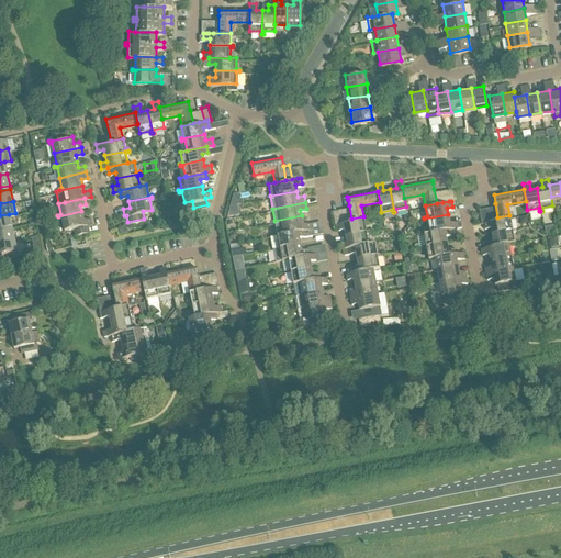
[(478,207),(479,210),(480,221),(483,221),(483,220),(486,220),(484,205),(478,207)]
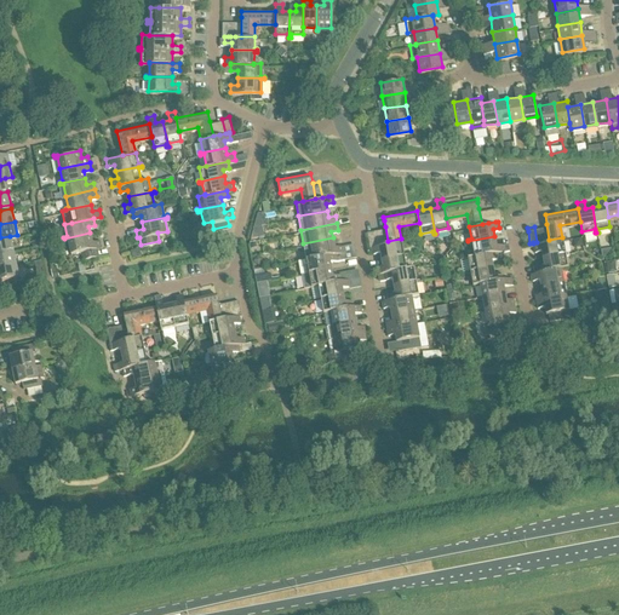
[(90,233),(64,239),(64,240),(68,240),(70,252),(81,249),(82,258),(98,254),(97,246),(99,245),(98,239),(91,240),(90,233)]
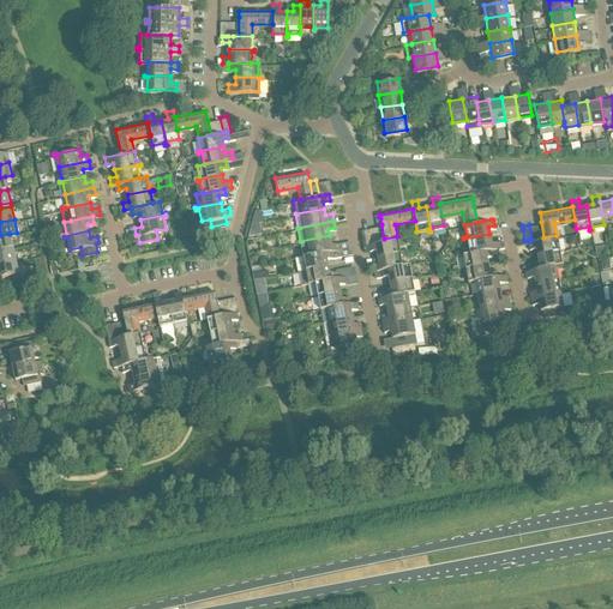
[(0,248),(12,246),(10,234),(0,235),(0,248)]
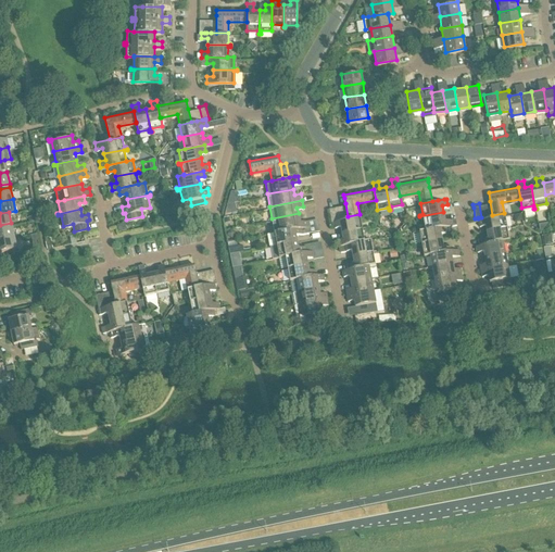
[(443,212),(419,216),(420,217),(423,216),(425,227),(445,224),(456,222),(455,216),(444,218),(443,212)]
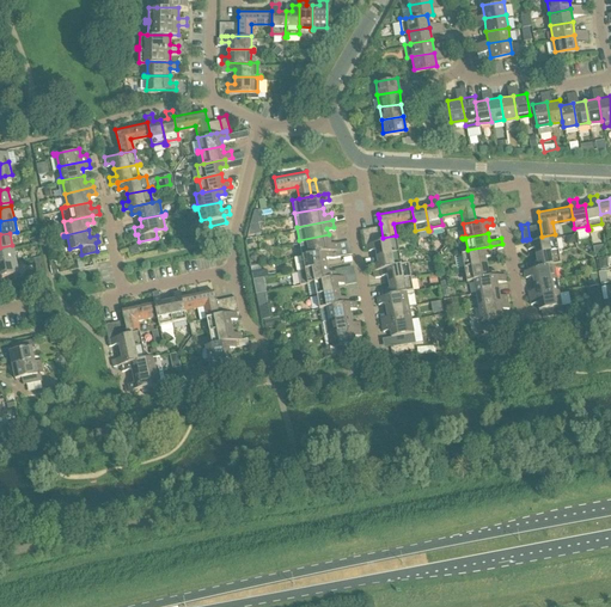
[(329,234),(299,240),(301,253),(330,249),(337,247),(336,240),(330,241),(329,234)]
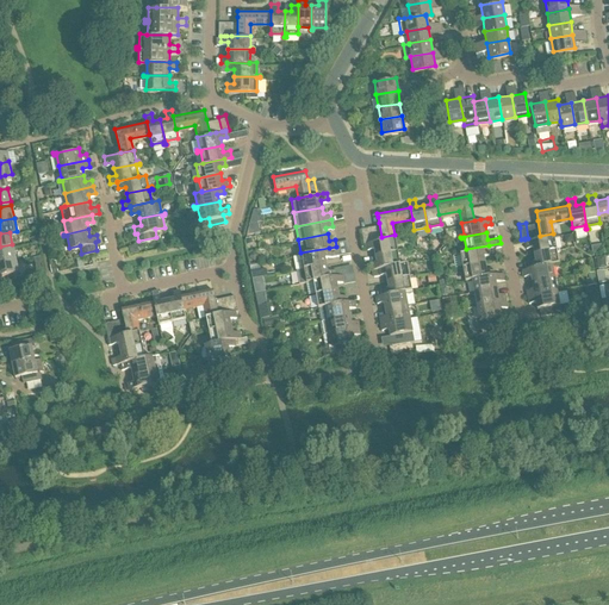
[(524,238),(524,239),(526,245),(532,244),(533,251),(559,247),(559,245),(555,245),(553,234),(534,237),(528,238),(524,238)]
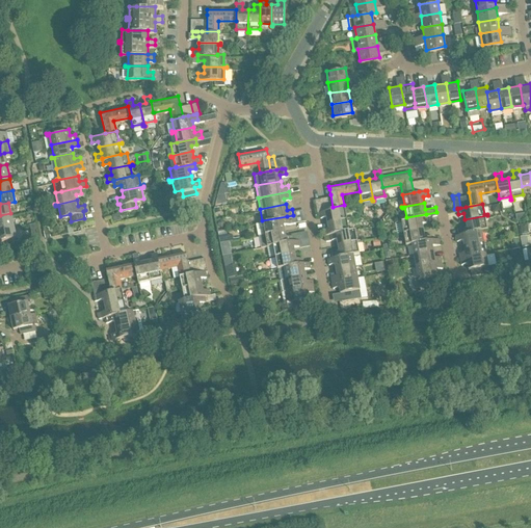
[(318,210),(319,215),(325,214),(326,220),(348,216),(348,215),(346,215),(344,205),(327,208),(322,209),(318,210)]
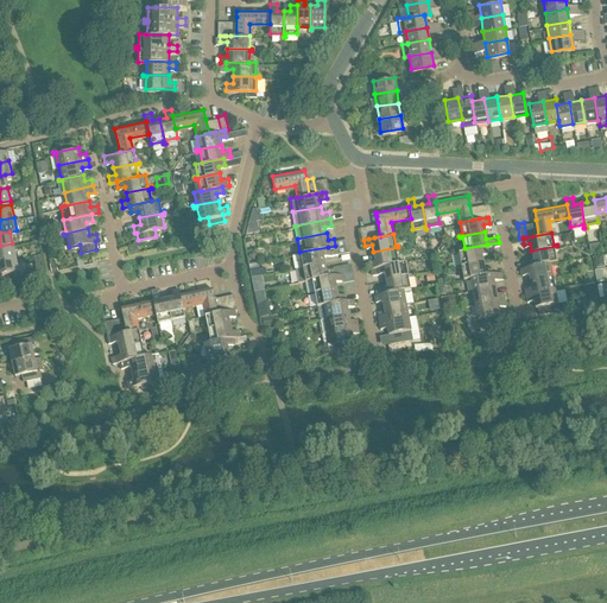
[(12,243),(0,246),(0,259),(16,256),(12,243)]
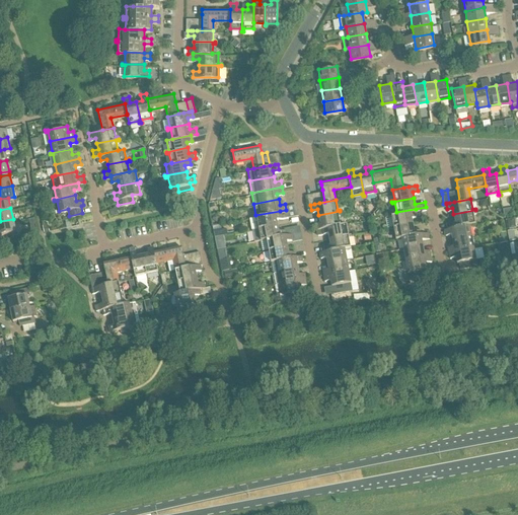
[(389,224),(390,225),(412,221),(411,216),(417,215),(416,209),(396,212),(390,213),(392,223),(389,224)]
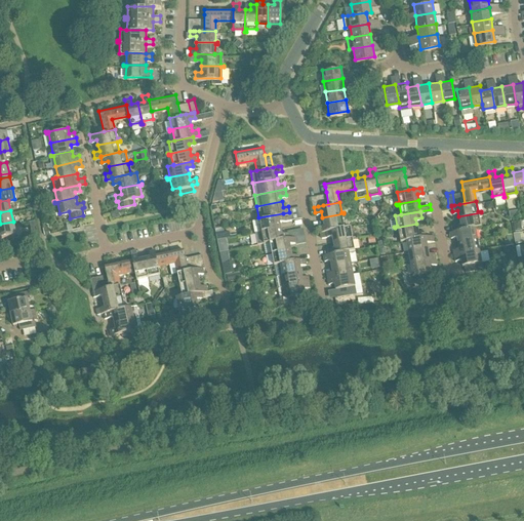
[(454,223),(455,229),(474,226),(480,225),(478,214),(481,213),(481,212),(458,216),(459,222),(454,223)]
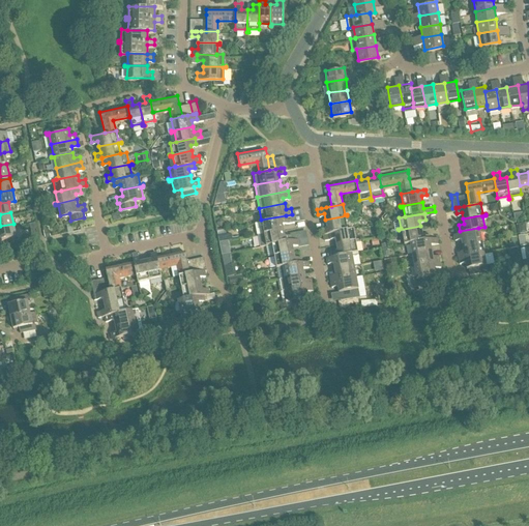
[(260,230),(260,232),(283,228),(282,222),(287,221),(286,215),(261,220),(263,230),(260,230)]
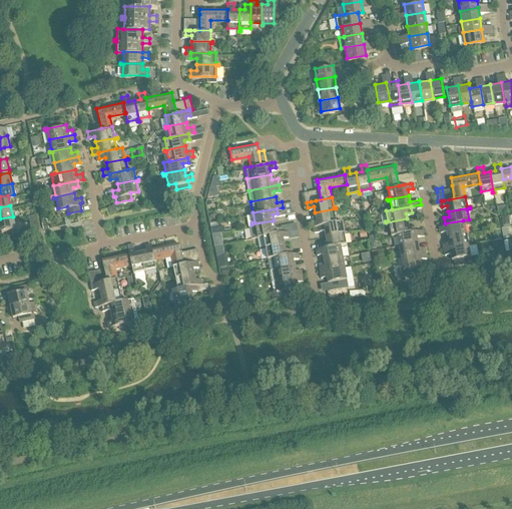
[(310,219),(311,224),(336,220),(334,210),(337,209),(336,208),(315,212),(316,218),(310,219)]
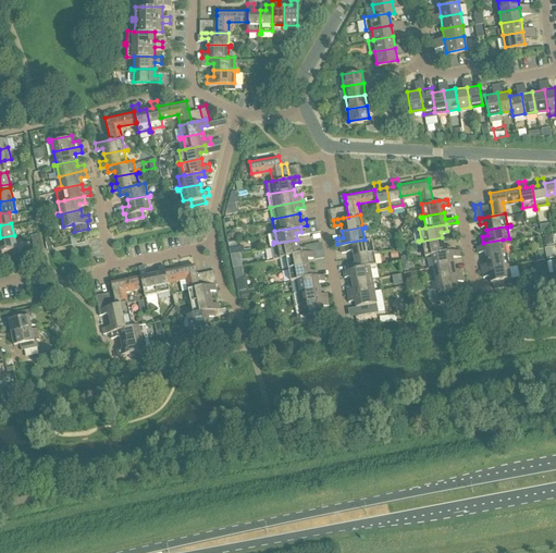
[(550,232),(542,233),(544,244),(552,242),(550,232)]
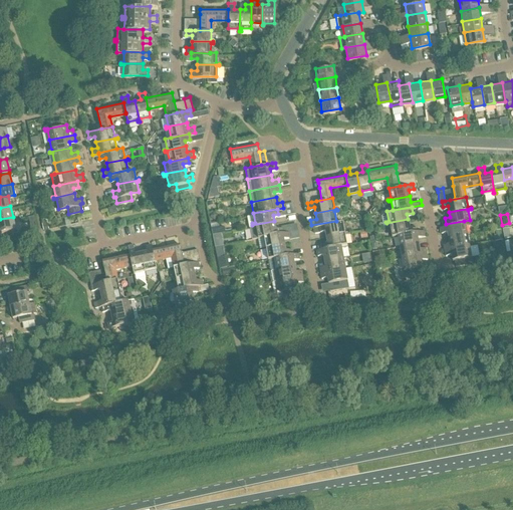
[(0,231),(15,228),(13,217),(0,219),(0,231)]
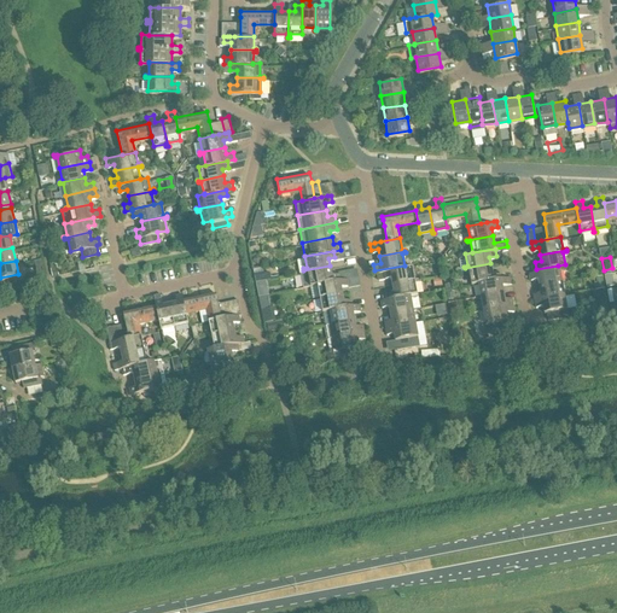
[(490,263),(465,268),(465,270),(467,269),(470,281),(477,280),(500,275),(499,269),(492,270),(490,263)]
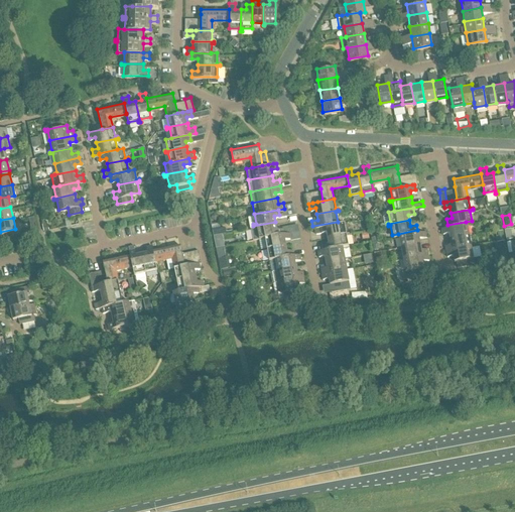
[(338,222),(312,226),(312,227),(313,226),(314,232),(326,230),(327,235),(348,231),(348,230),(346,231),(344,221),(338,222)]
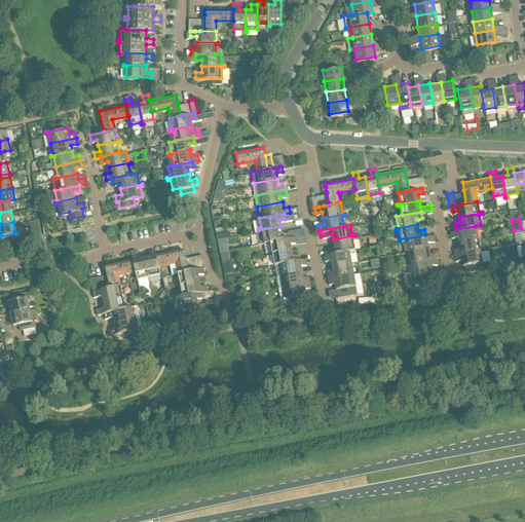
[(280,226),(258,230),(255,230),(257,243),(269,240),(269,239),(288,236),(287,230),(282,231),(280,226)]
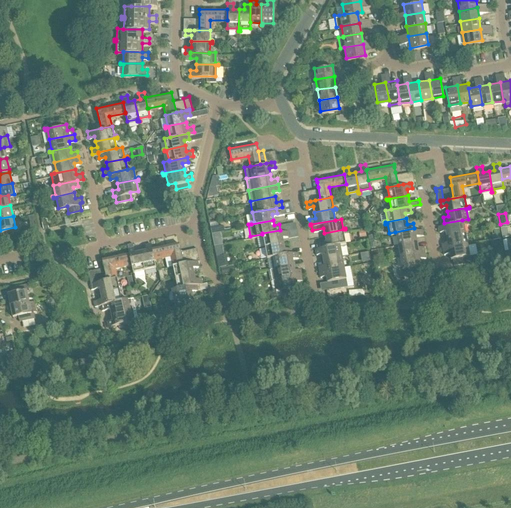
[(444,223),(438,224),(439,230),(445,229),(446,234),(467,230),(467,229),(464,230),(462,220),(444,223)]
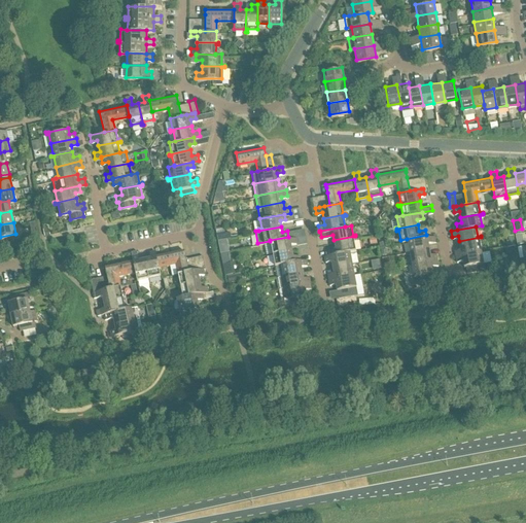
[(513,233),(507,234),(509,238),(505,239),(506,244),(515,243),(513,233)]
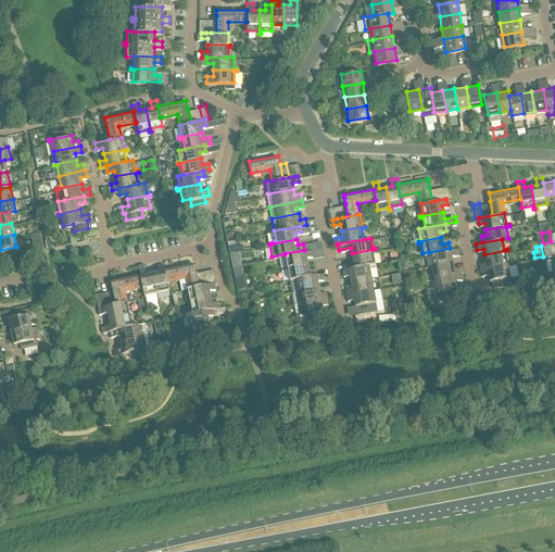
[(428,263),(429,265),(452,261),(451,254),(461,253),(459,247),(450,248),(429,252),(431,263),(428,263)]
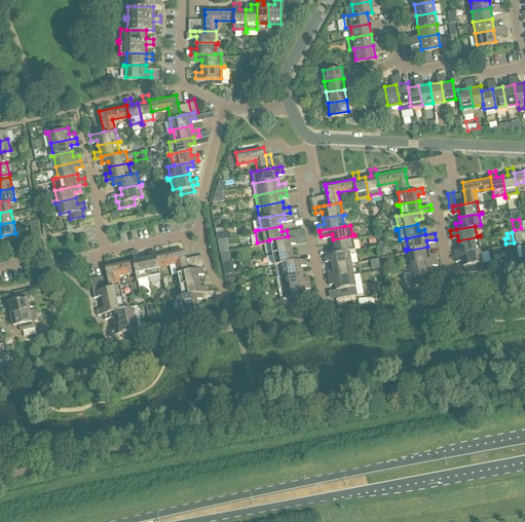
[(268,251),(268,252),(291,248),(290,241),(295,240),(294,234),(288,236),(269,239),(269,240),(271,250),(268,251)]
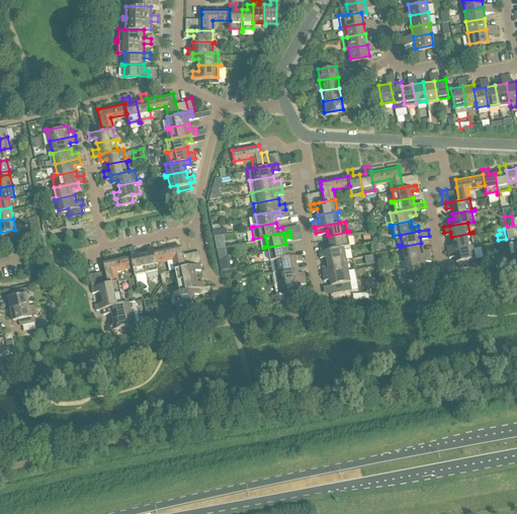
[(323,243),(324,248),(324,249),(343,245),(343,246),(349,244),(347,234),(350,234),(349,232),(328,236),(329,242),(323,243)]
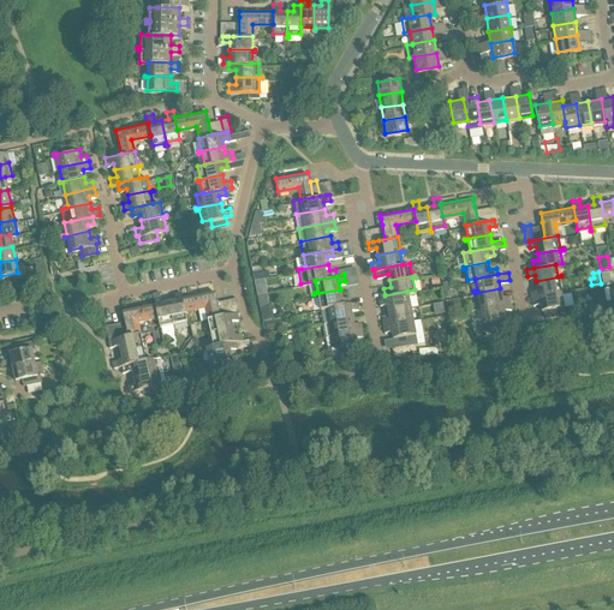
[(530,289),(531,297),(560,291),(559,279),(561,279),(561,276),(536,281),(537,288),(530,289)]
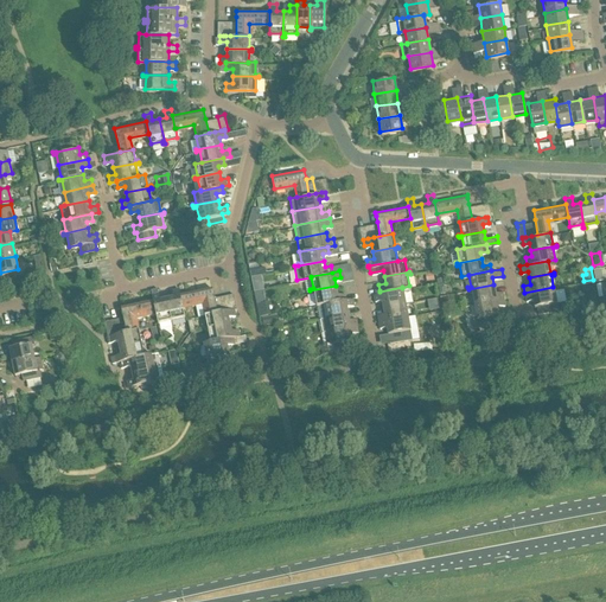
[(493,285),(469,289),(469,290),(471,289),(473,301),(503,296),(502,289),(495,290),(493,285)]
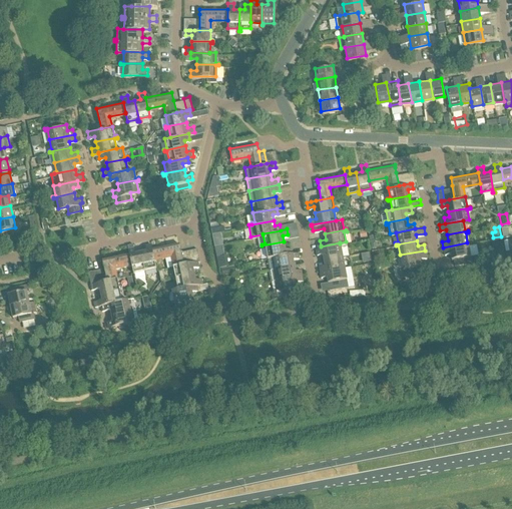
[(145,248),(140,249),(144,272),(145,271),(145,269),(155,266),(153,258),(151,247),(150,241),(144,242),(145,248)]
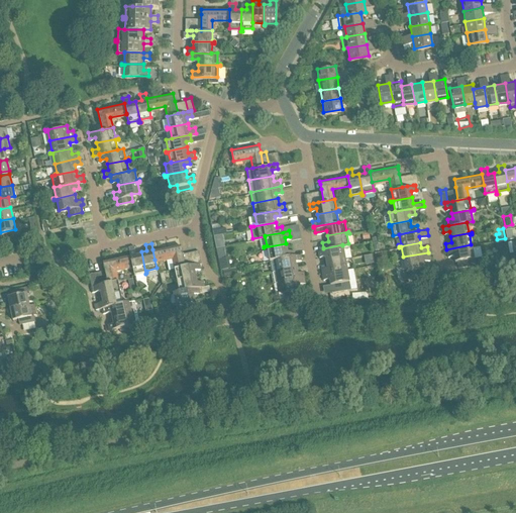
[(180,243),(179,243),(152,249),(155,260),(172,257),(174,267),(185,265),(182,251),(181,248),(180,243)]
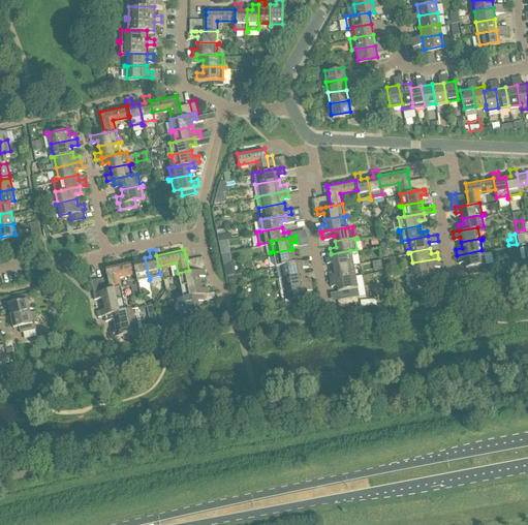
[(292,249),(270,253),(270,254),(273,254),(275,265),(300,259),(299,254),(293,255),(292,249)]
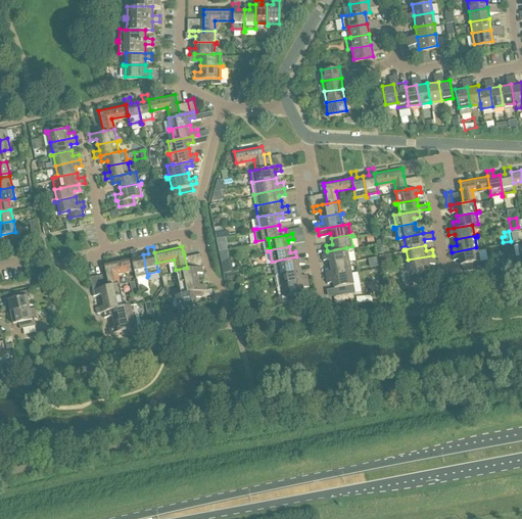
[(327,251),(327,250),(321,252),(323,257),(328,256),(329,263),(351,258),(350,257),(348,257),(346,248),(346,247),(327,251)]
